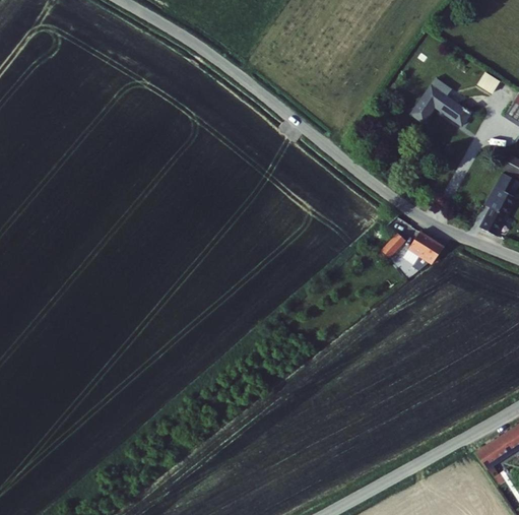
[(500,80),(487,72),(478,84),(492,93),(500,80)]
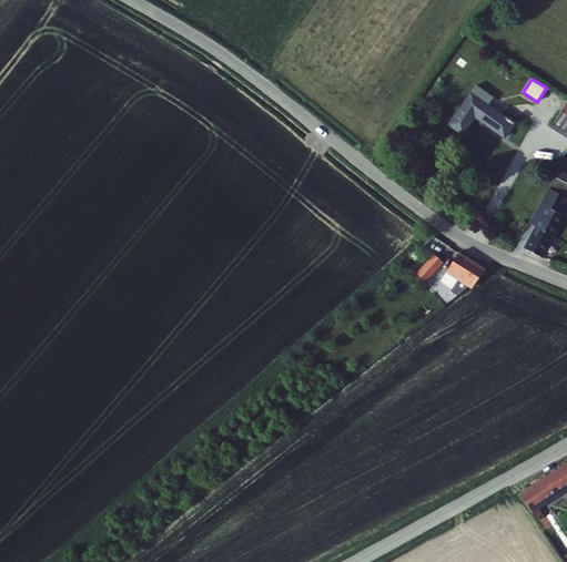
[(494,96),(476,84),(471,92),(488,104),(494,96)]
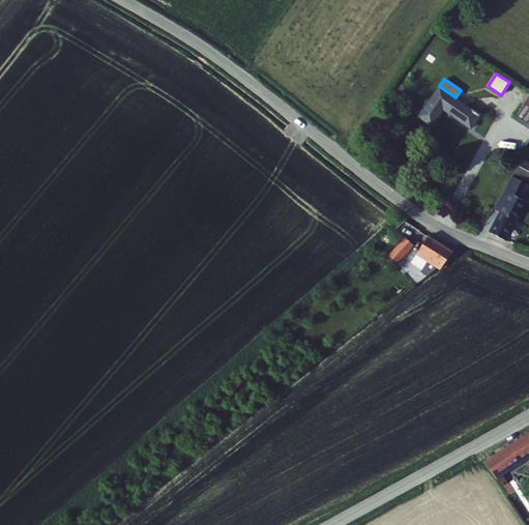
[(439,86),(419,114),(433,123),(444,107),(464,120),(472,109),(456,97),(439,86)]
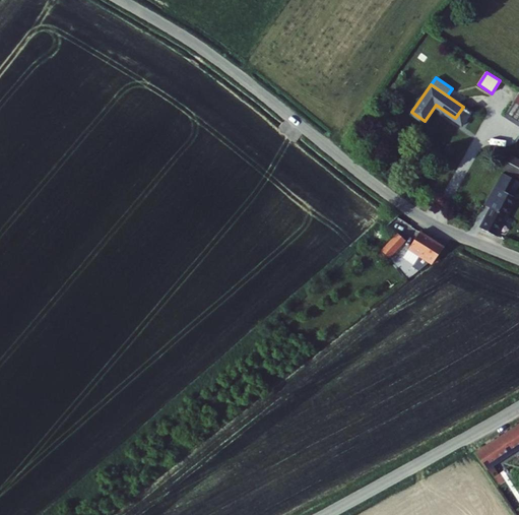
[(518,102),(512,99),(502,114),(515,123),(518,116),(518,102)]
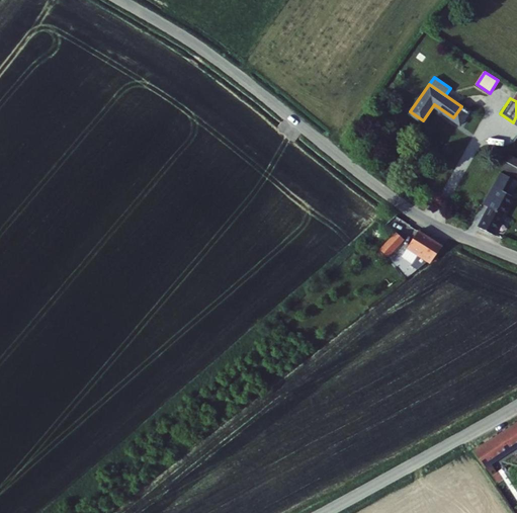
[(468,111),(461,106),(453,117),(460,122),(468,111)]
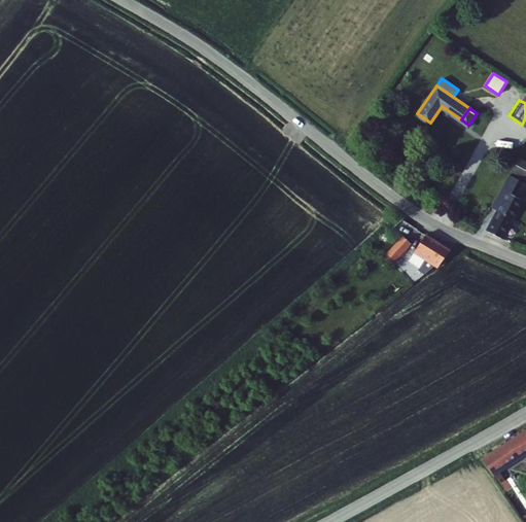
[(525,161),(519,158),(512,171),(525,178),(525,161)]
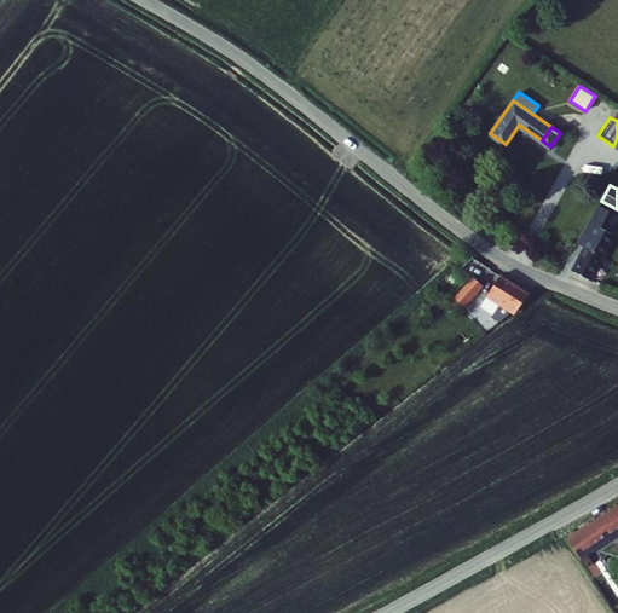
[(617,213),(599,203),(588,224),(577,243),(564,265),(591,278),(617,225),(617,213)]
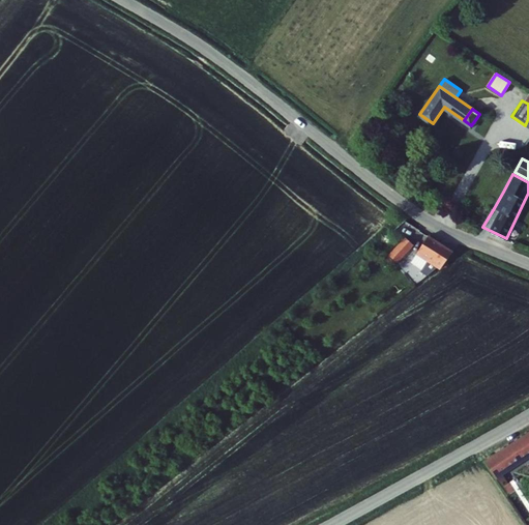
[(487,204),(494,208),(503,192),(496,188),(487,204)]
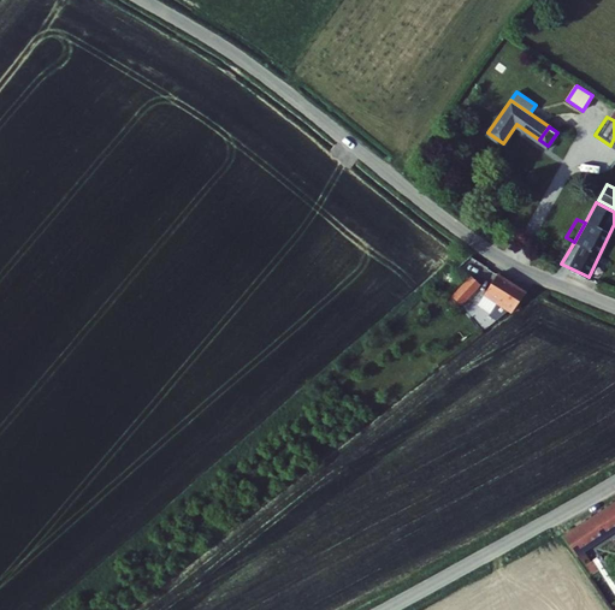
[(497,278),(485,298),(504,307),(489,320),(496,329),(515,313),(519,314),(527,292),(497,278)]
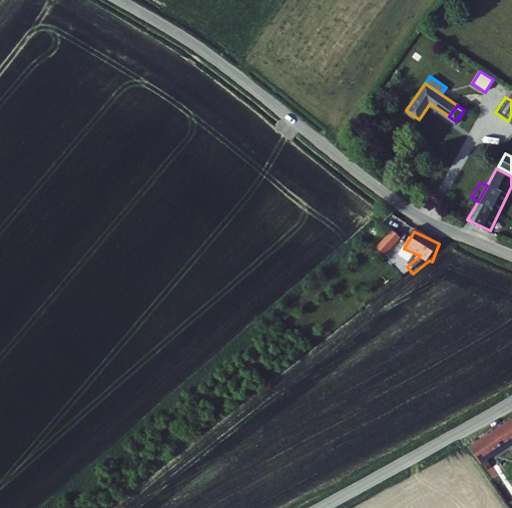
[(378,250),(387,259),(403,241),(395,233),(378,250)]
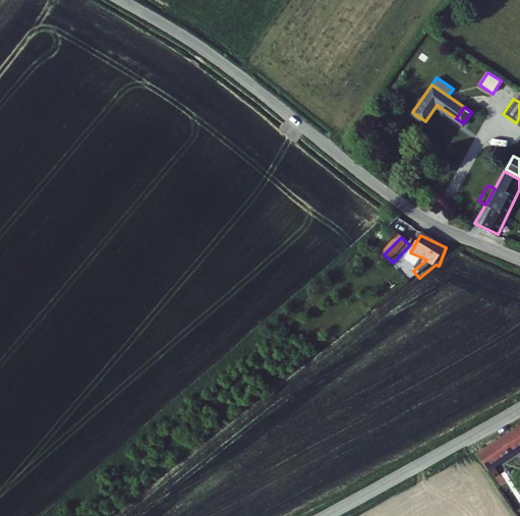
[(519,427),(474,454),(485,471),(493,467),(519,450),(519,427)]
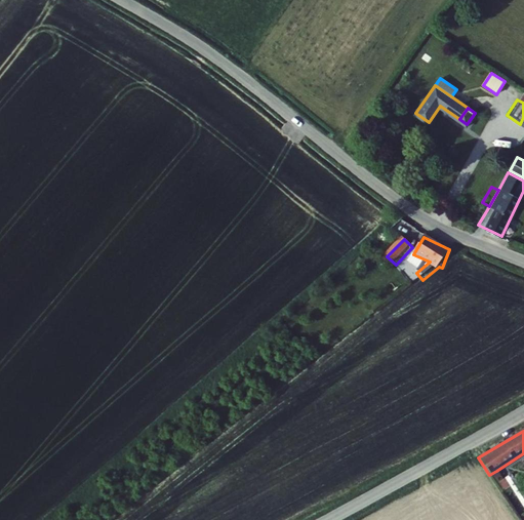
[(496,471),(489,475),(498,487),(505,482),(496,471)]
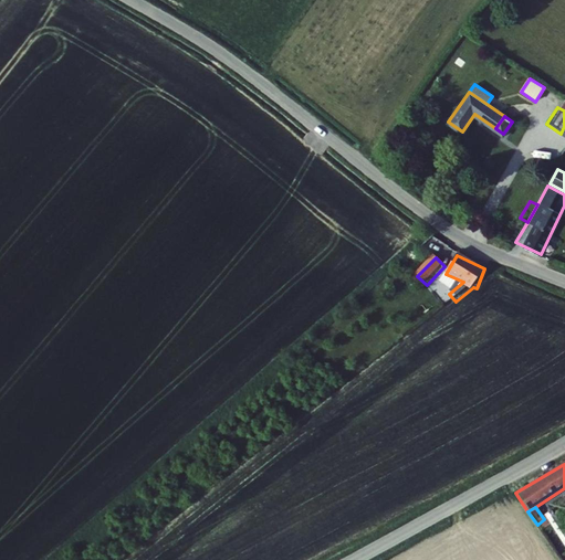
[(564,529),(551,509),(543,514),(564,545),(564,529)]
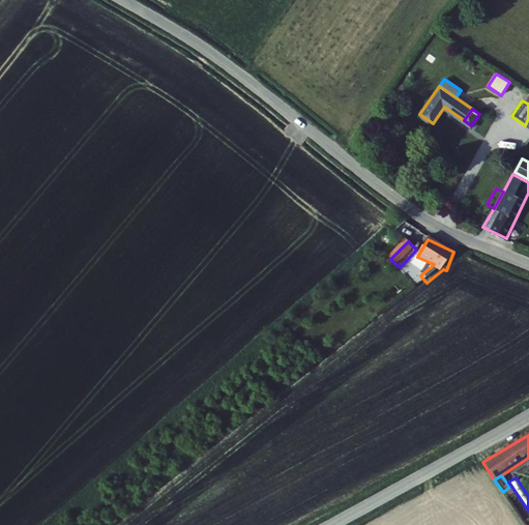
All buildings are outlined.
